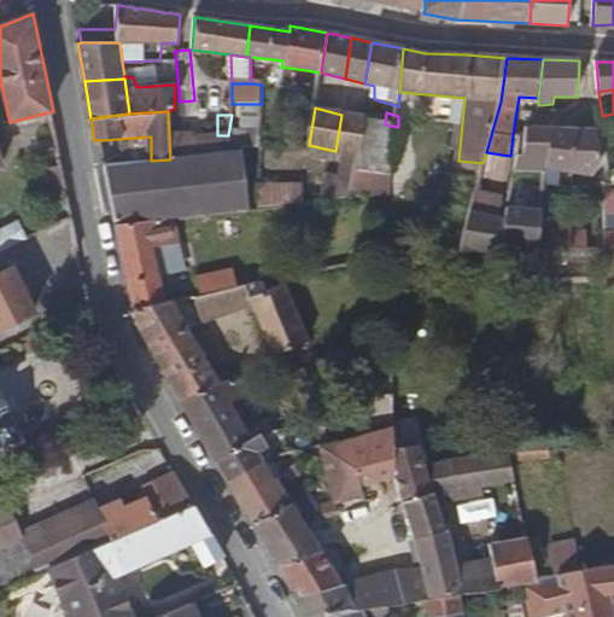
[(355,118),(341,115),(335,151),(343,153),(349,155),(355,118)]
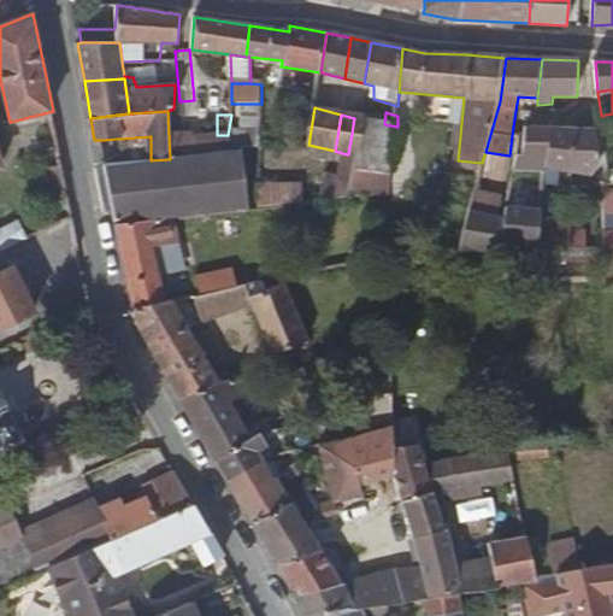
[(365,121),(354,118),(348,154),(358,157),(358,154),(365,121)]
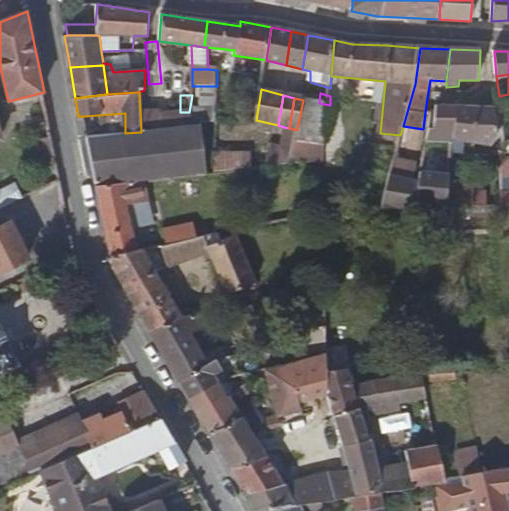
[(303,100),(297,128),(297,130),(295,141),(303,143),(326,145),(330,105),(319,103),(303,100)]
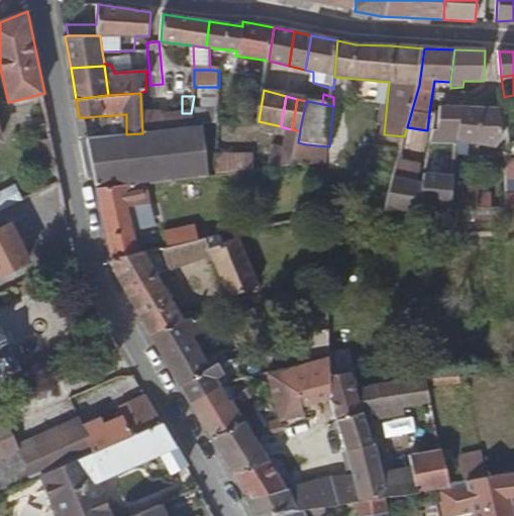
[(440,114),(435,114),(433,132),(432,141),(457,143),(457,140),(463,109),(441,108),(440,114)]
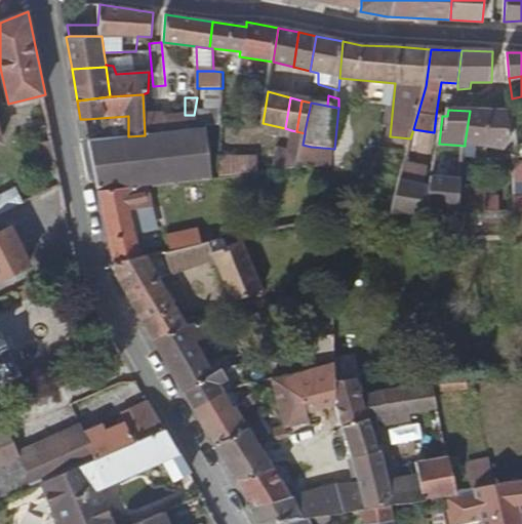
[(490,112),(470,111),(465,143),(476,145),(486,147),(490,112)]
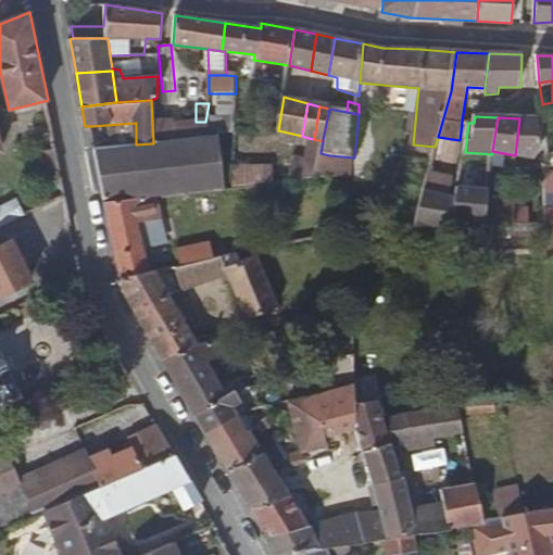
[(538,120),(519,118),(515,155),(533,159),(540,149),(538,120)]
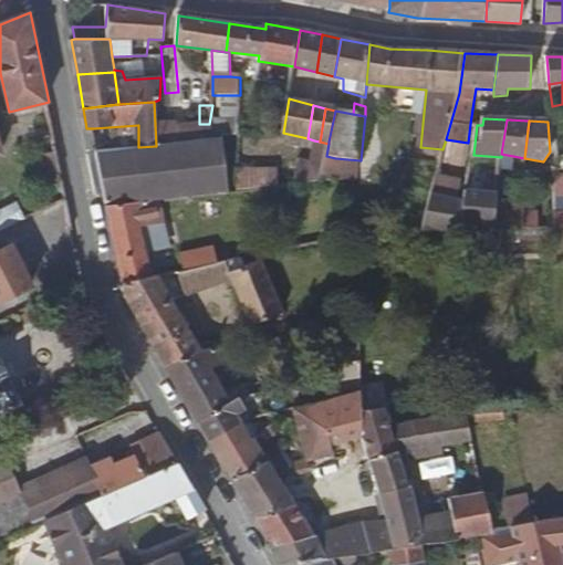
[(126,134),(94,137),(97,152),(127,148),(127,138),(126,134)]
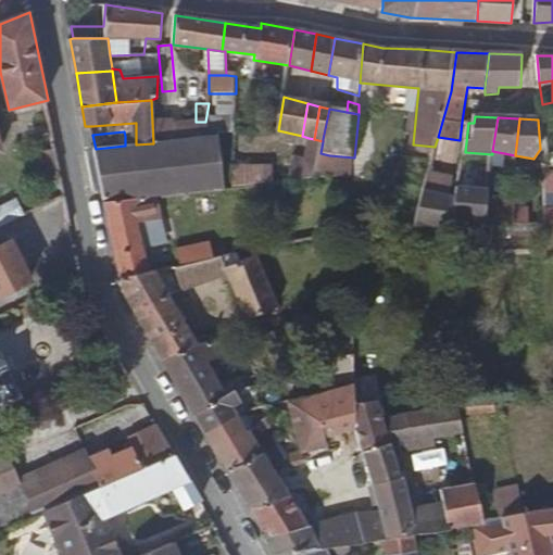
[(153,143),(136,144),(133,146),(125,146),(96,149),(105,201),(156,197),(224,189),(218,138),(153,143)]
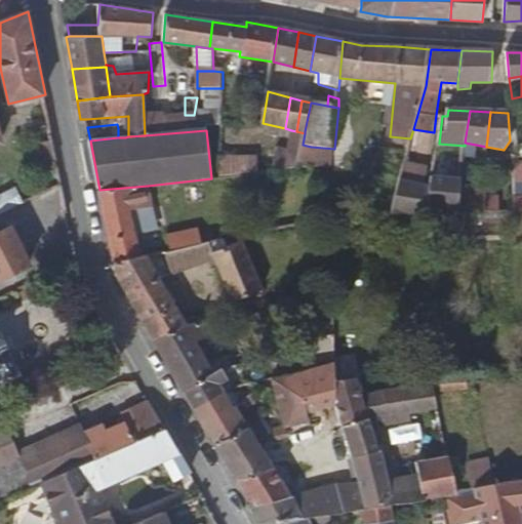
[(291,130),(289,149),(300,152),(303,145),(305,133),(296,131),(291,130)]
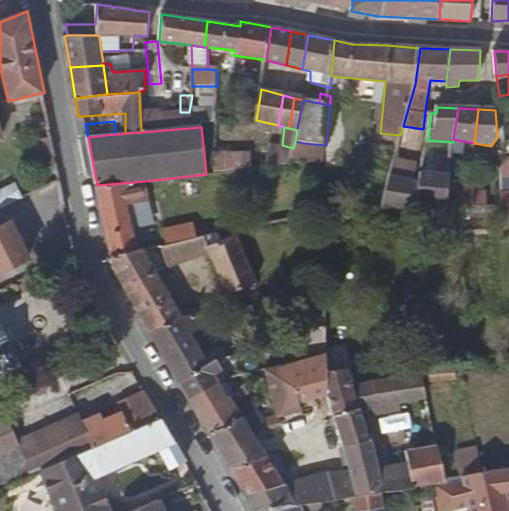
[(453,139),(453,142),(453,146),(458,147),(464,148),(464,141),(453,139)]
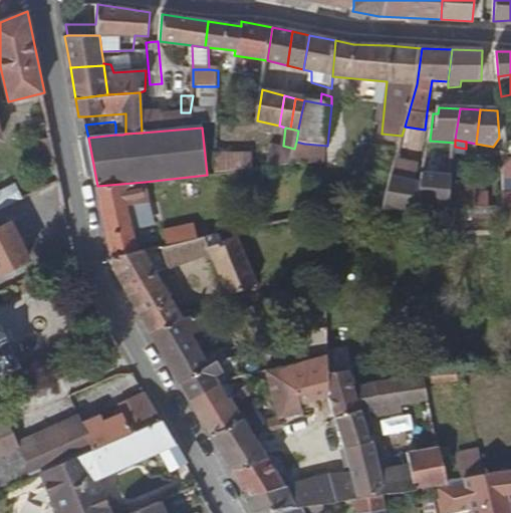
[(296,142),(294,149),(294,154),(290,167),(302,166),(304,144),(296,142)]
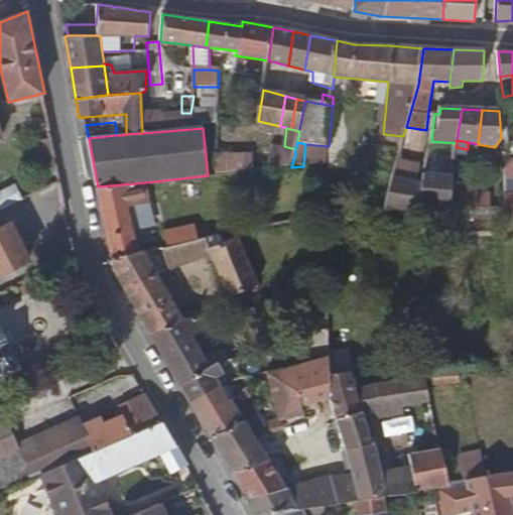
[(287,154),(285,168),(291,167),(295,154),(287,154)]
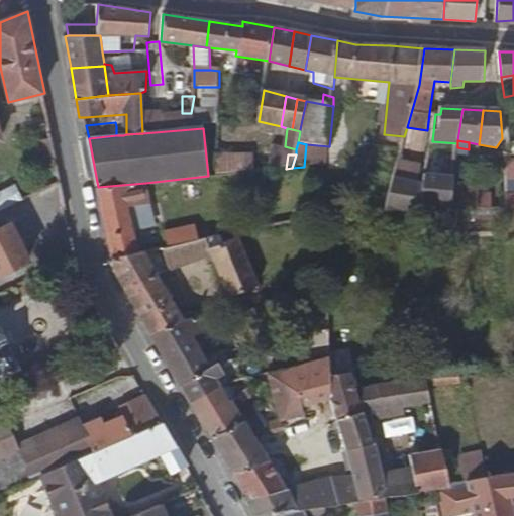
[(427,167),(397,162),(394,175),(419,181),(424,182),(426,173),(427,167)]
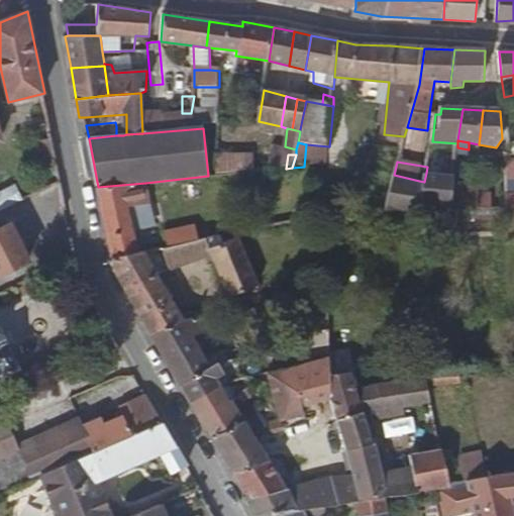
[(419,181),(394,175),(384,213),(421,212),(422,203),(451,205),(455,173),(455,167),(446,167),(443,176),(426,173),(424,182),(419,181)]
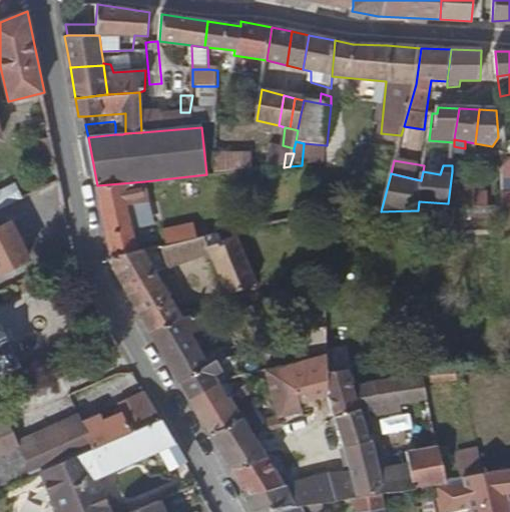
[(65,200),(62,179),(54,182),(58,201),(65,200)]
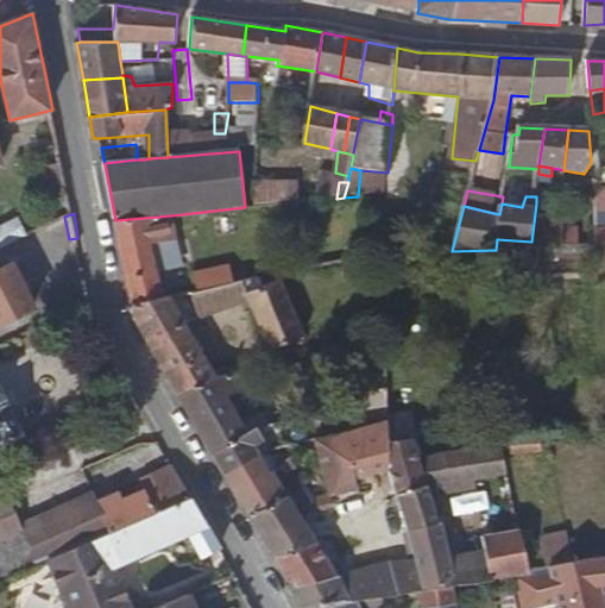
[(0,248),(27,236),(18,215),(0,224),(0,248)]
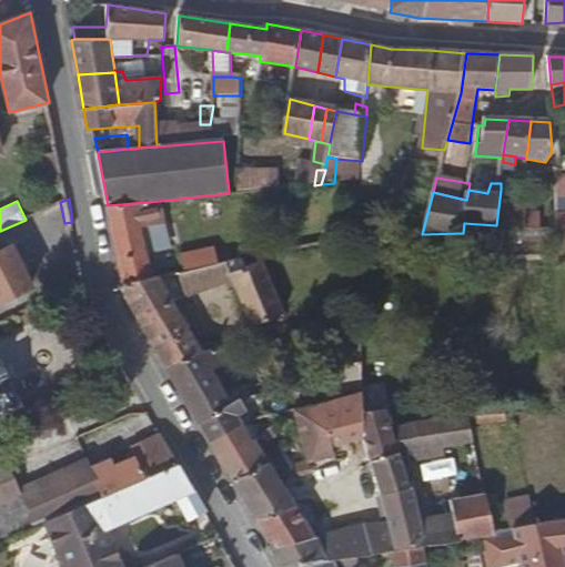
[(163,223),(160,201),(108,205),(122,284),(151,279),(142,226),(163,223)]
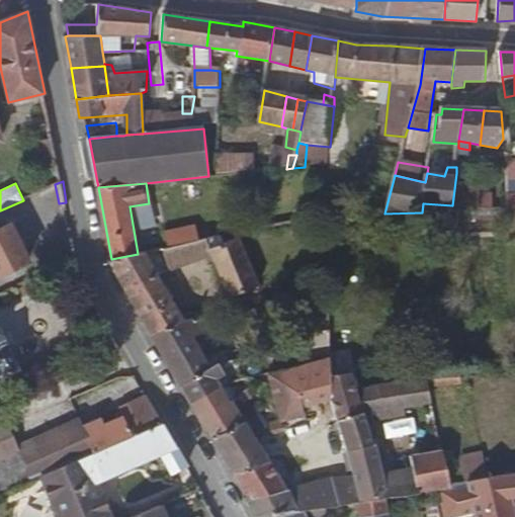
[(5,227),(0,216),(0,277),(29,263),(11,225),(5,227)]
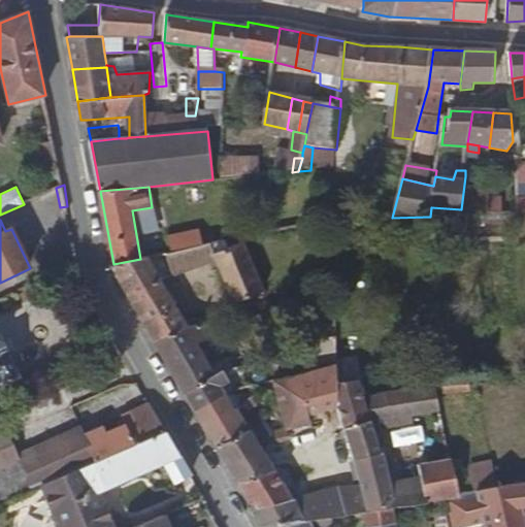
[(172,252),(181,250),(203,245),(200,233),(168,239),(172,252)]
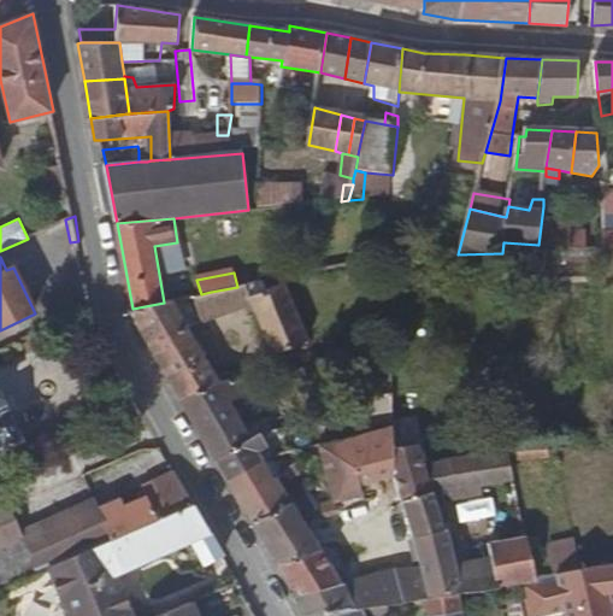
[(211,292),(218,317),(252,305),(272,357),(301,344),(304,348),(308,346),(306,341),(307,341),(283,282),(249,298),(245,285),(237,287),(211,292)]
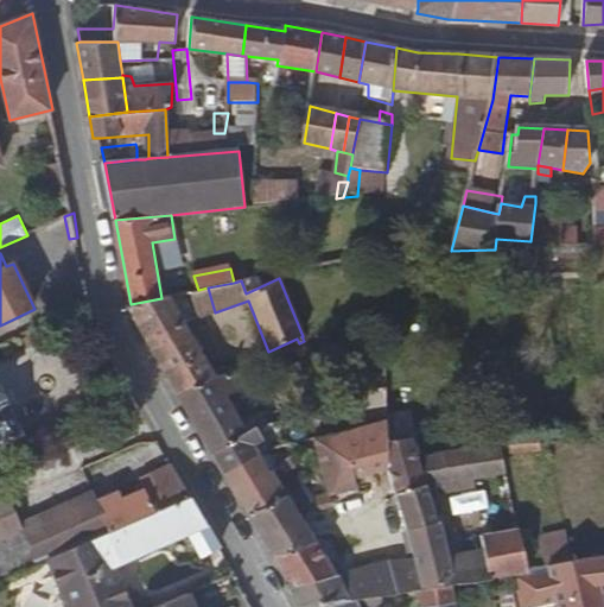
[(191,291),(204,316),(215,313),(208,288),(198,290),(191,291)]
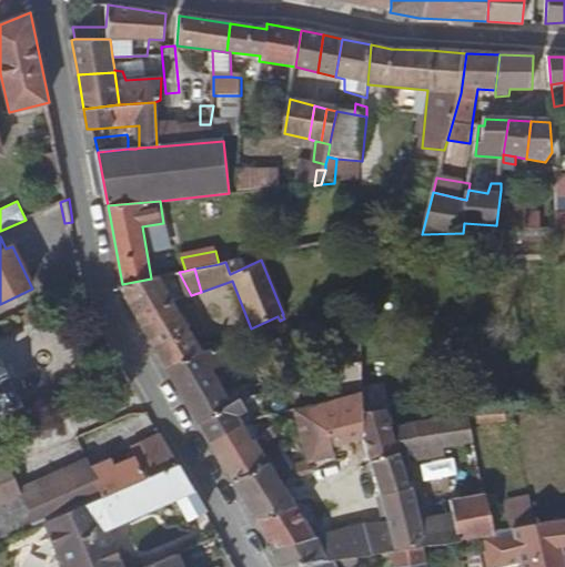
[(124,296),(139,322),(171,303),(155,277),(151,279),(122,284),(124,296)]
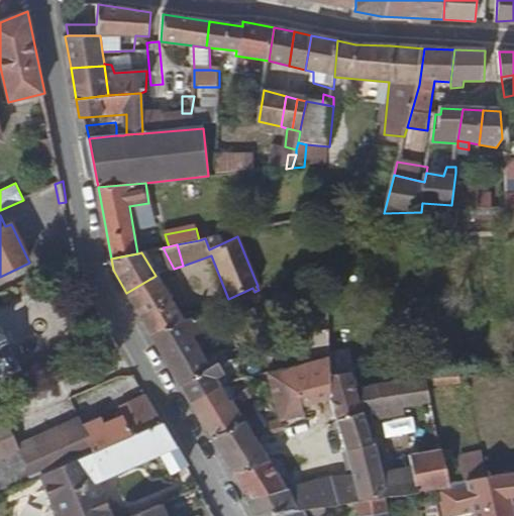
[(126,293),(152,337),(182,320),(156,276),(126,293)]
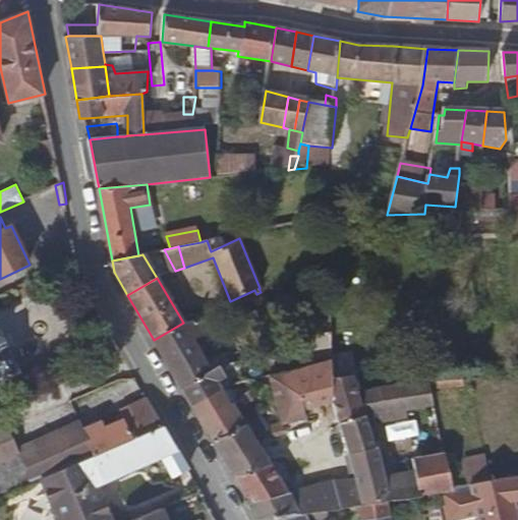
[(154,340),(182,388),(211,369),(208,363),(193,341),(213,331),(208,320),(183,323),(154,340)]
